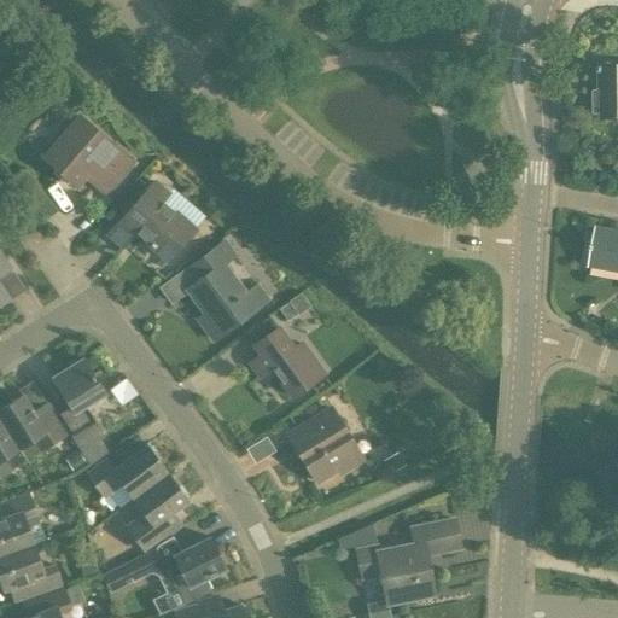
[(600,88),(593,91),(593,114),(600,115),(600,118),(617,118),(617,65),(600,66),(600,88)]
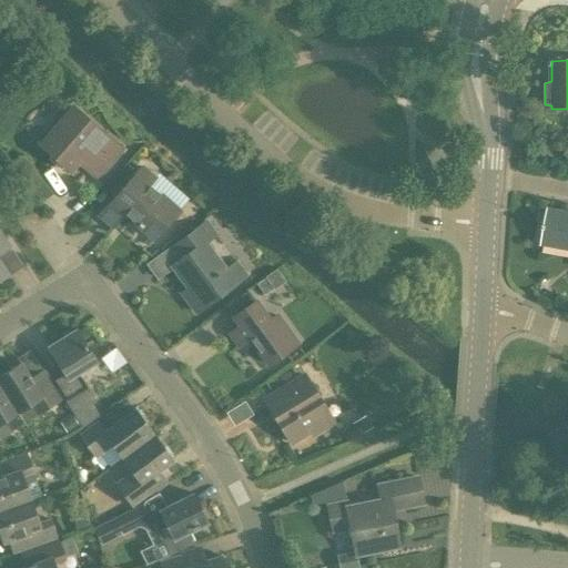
[(97,179),(120,150),(72,109),(41,145),(69,170),(81,156),(89,163),(84,169),(97,179)]
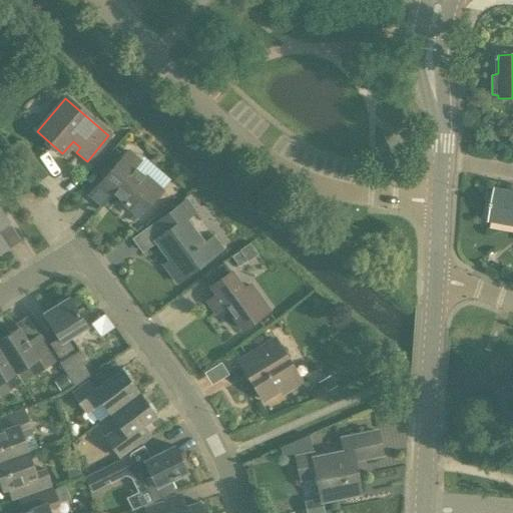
[(137,215),(160,190),(143,175),(132,166),(137,160),(128,152),(91,195),(100,203),(110,192),(121,201),(137,215)]
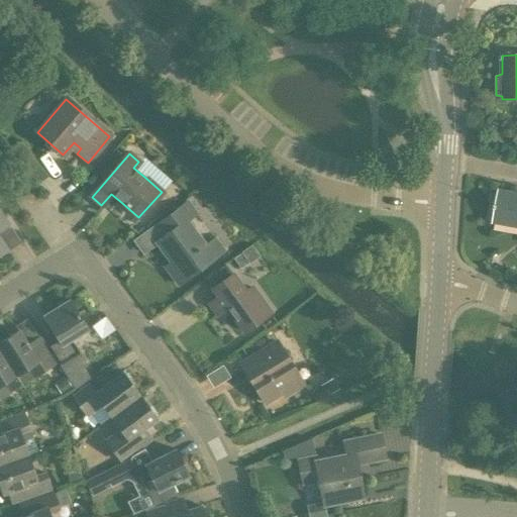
[(516,194),(500,192),(495,223),(516,227),(516,194)]
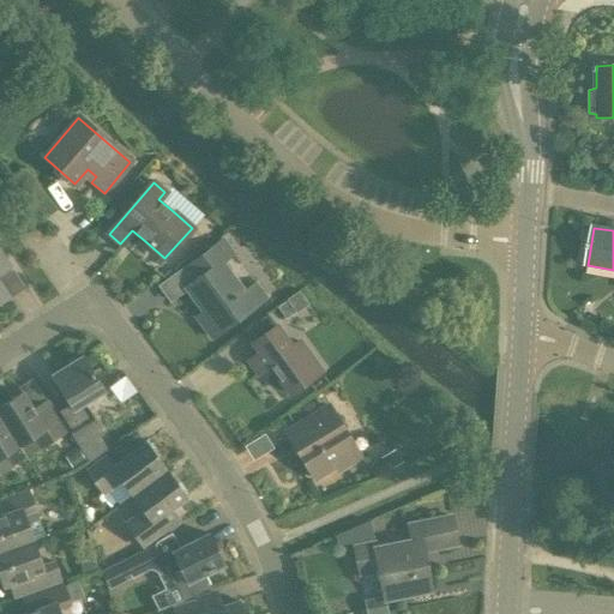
[(206,253),(215,265),(186,288),(210,321),(203,326),(211,337),(265,296),(256,282),(241,292),(221,263),(232,256),(222,242),(206,253)]
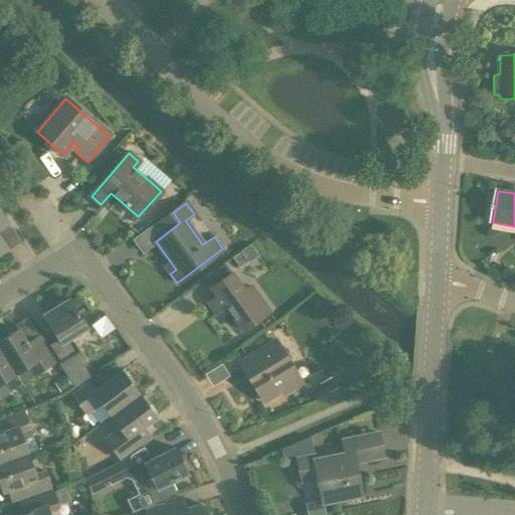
[(0,238),(0,229),(9,224),(0,209),(0,255),(8,251),(0,238)]
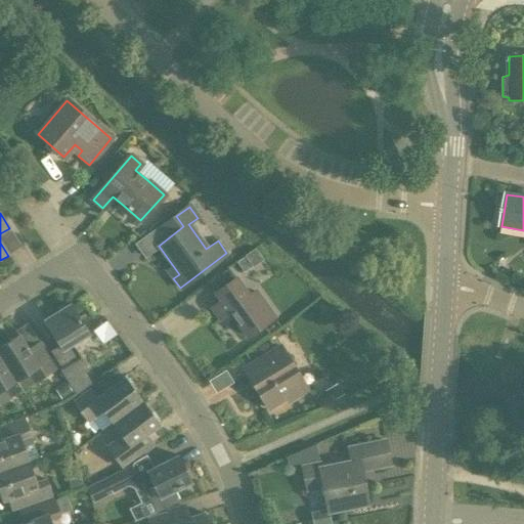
[(244,272),(252,266),(253,266),(246,256),(236,262),(244,272)]
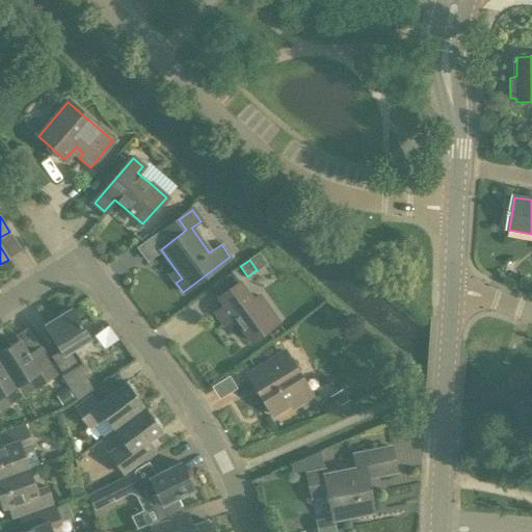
[(251,341),(278,321),(260,295),(251,301),(238,283),(218,297),(224,306),(214,313),(222,325),(234,316),(251,341)]
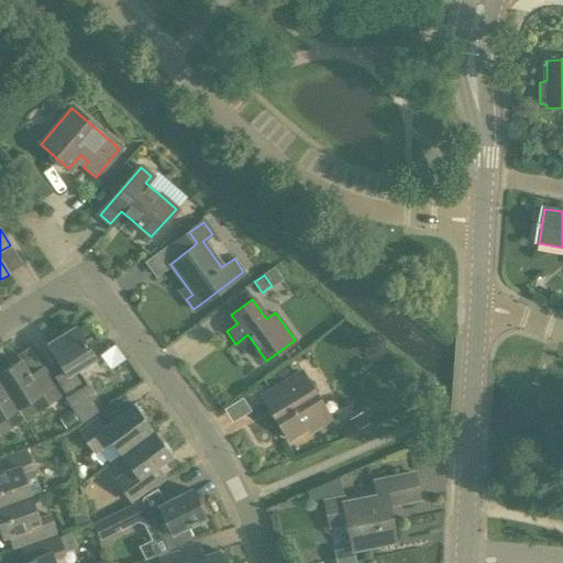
[(84,384),(76,372),(95,360),(73,326),(45,343),(62,371),(53,376),(65,396),(64,396),(80,424),(98,411),(90,398),(94,396),(86,383),(84,384)]
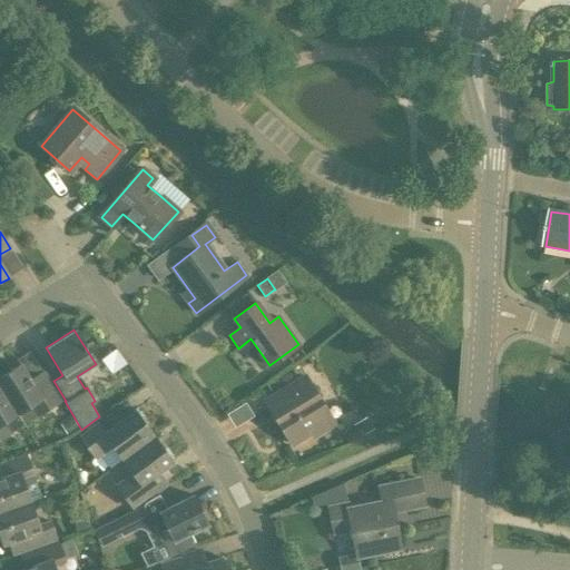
[(18,365),(0,376),(0,389),(16,413),(39,397),(46,409),(60,400),(41,371),(28,380),(18,365)]
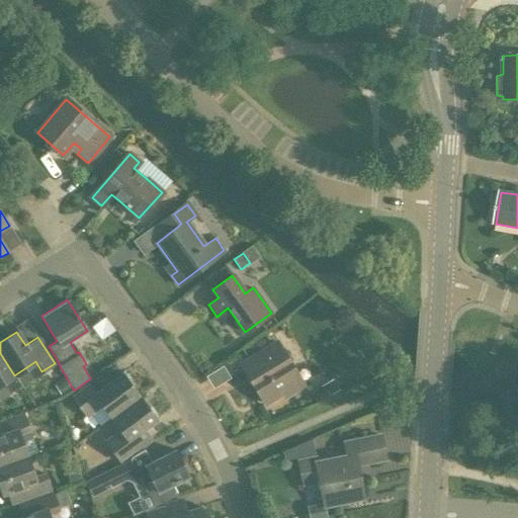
[(277,343),(241,365),(264,405),(282,394),(284,398),(304,386),(277,343)]
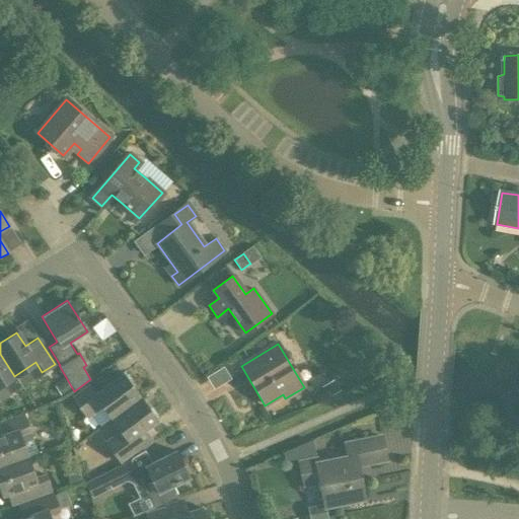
[(0,384),(14,376),(0,354),(0,384)]
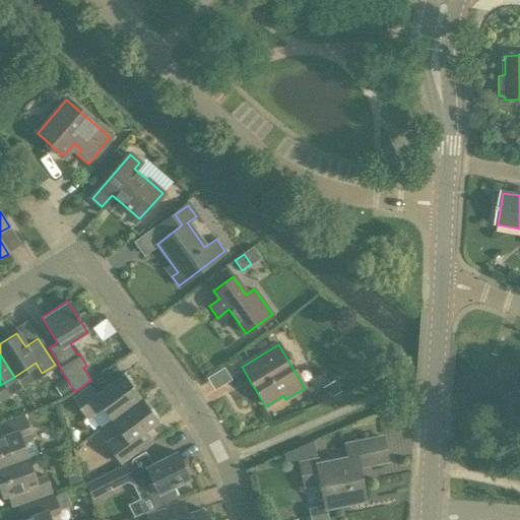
[(102,407),(111,419),(140,397),(122,374),(94,394),(88,386),(72,398),(86,418),(102,407)]
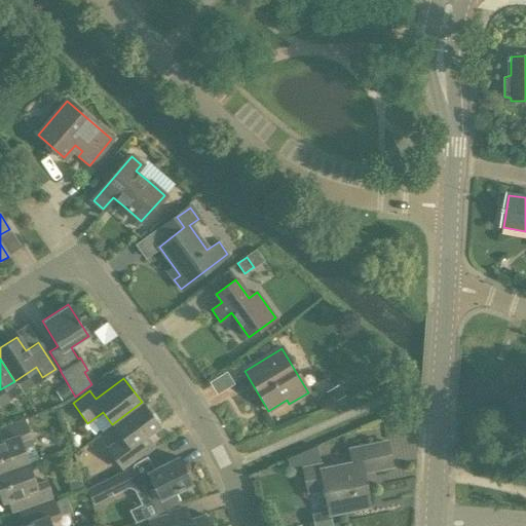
[(130,446),(158,425),(142,402),(112,424),(122,438),(107,449),(120,468),(138,456),(130,446)]
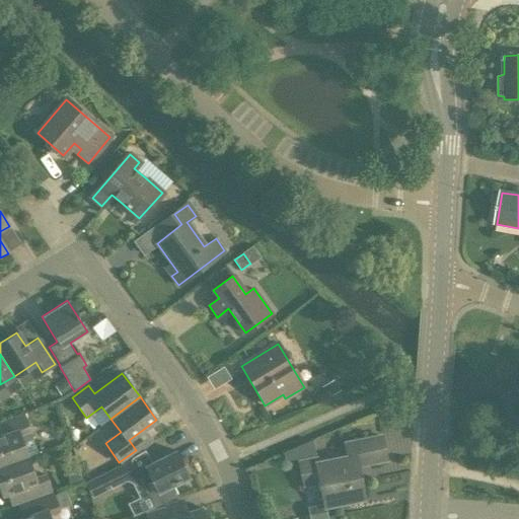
[(0,465),(27,456),(22,443),(32,440),(29,432),(30,432),(24,415),(0,423),(0,465)]
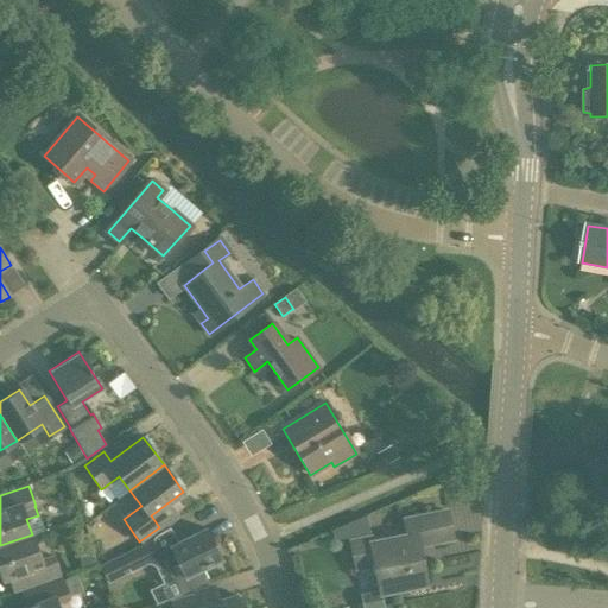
[(417,546),(450,539),(445,512),(404,521),(407,536),(371,543),(369,538),(350,542),(355,569),(374,565),(380,594),(425,586),(417,546)]
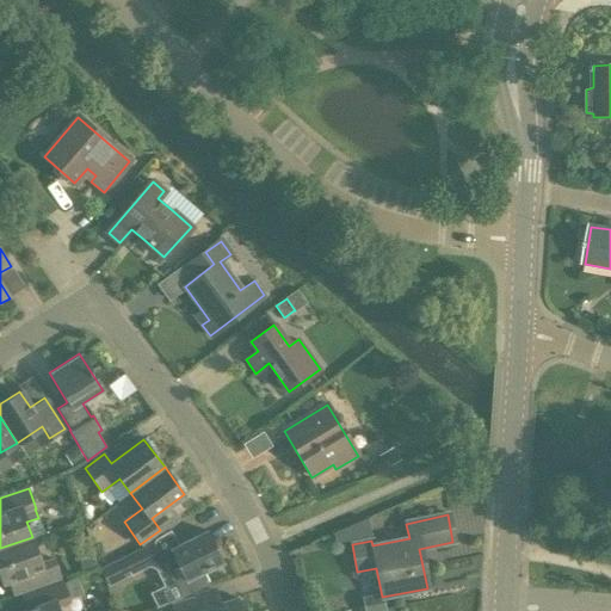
[(333,534),(335,542),(371,535),(368,518),(333,534)]
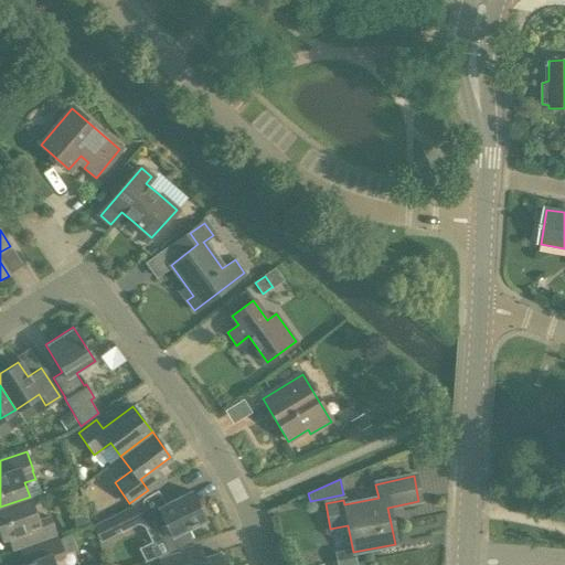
[(189,529),(205,520),(191,491),(157,508),(158,509),(148,513),(155,526),(164,522),(169,532),(160,537),(168,553),(194,540),(189,529)]
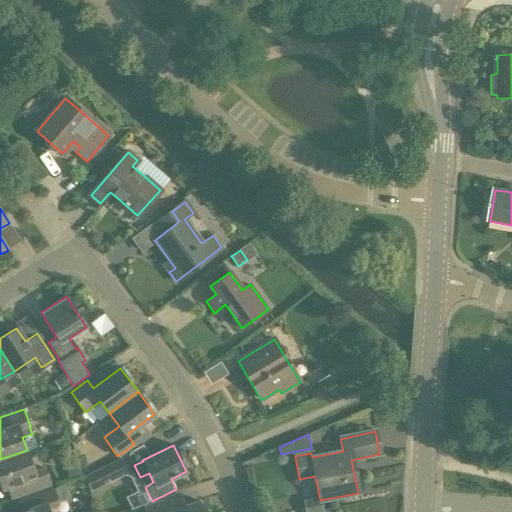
[(35,472),(27,450),(0,459),(0,484),(1,489),(13,484),(17,496),(50,484),(45,469),(35,472)]
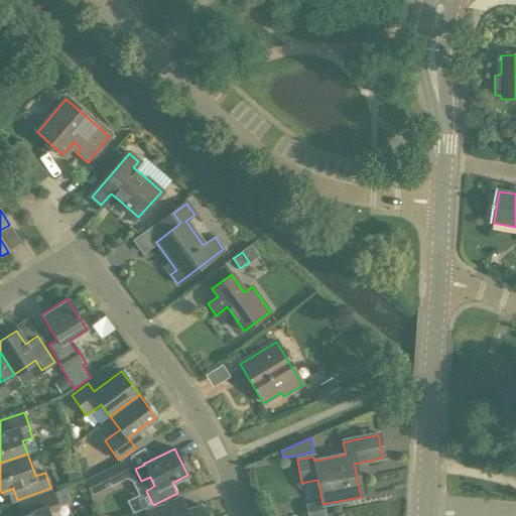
[(85,480),(92,495),(137,473),(129,458),(85,480)]
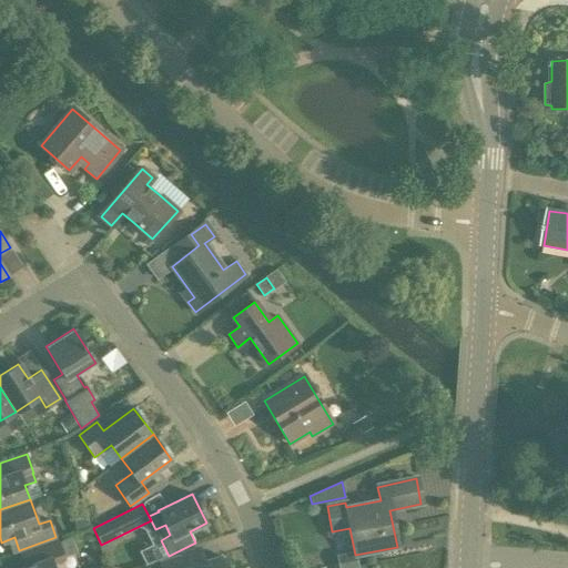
[(20,567),(53,567),(52,563),(63,559),(57,541),(20,555),(24,567),(20,567)]
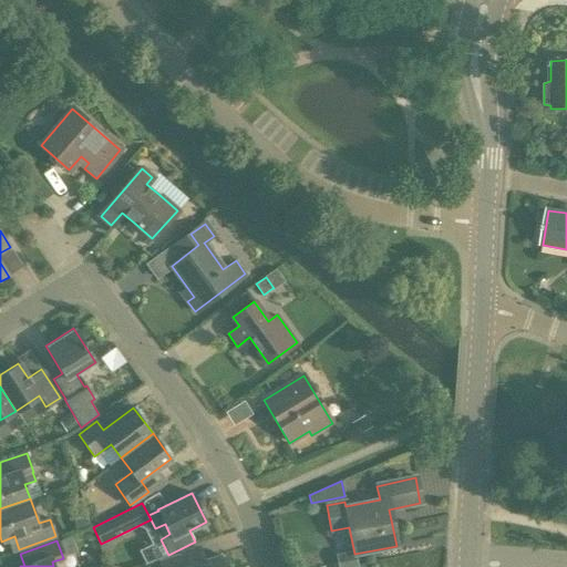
[(224,566),(220,554),(183,566),(178,555),(160,562),(161,566),(224,566)]
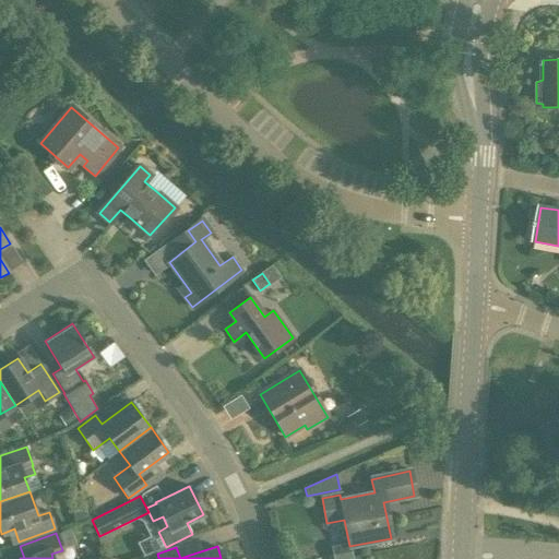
[(334,558),(341,558),(353,558),(352,546),(334,547),(334,558)]
